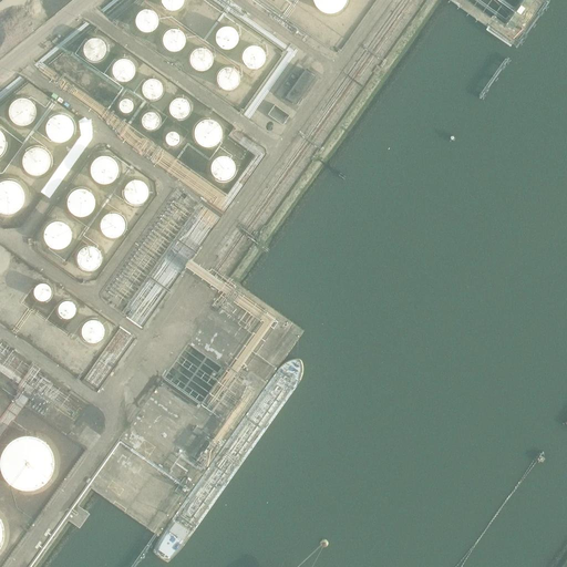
[(183,1),(183,0),(161,0),(162,0),(163,3),(164,6),(166,8),(168,9),(172,10),(175,9),(177,9),(179,7),(182,4),(183,1)]
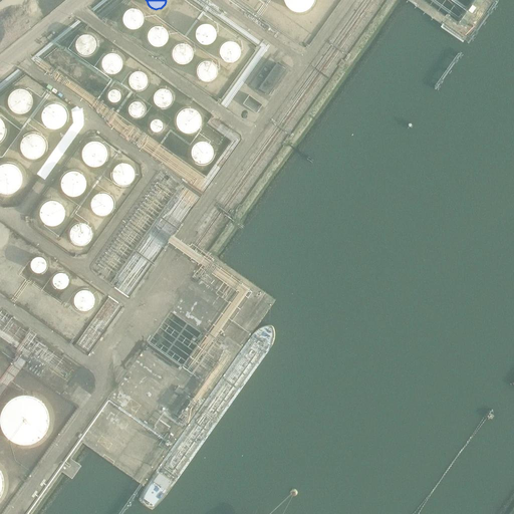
[(313,0),(312,0),(283,0),(283,2),(284,4),(286,7),(288,9),(290,11),(293,12),(296,12),(298,13),(301,12),(304,11),(306,10),(309,8),(310,6),(312,3),(313,0)]
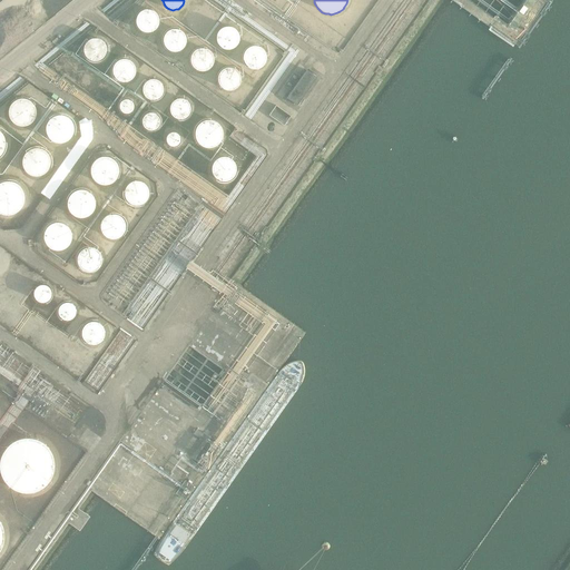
[(199,28),(214,19),(204,5),(190,13),(199,28)]
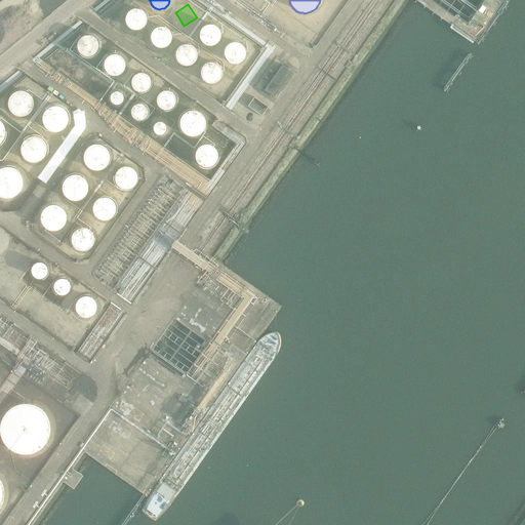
[(148,21),(149,18),(148,15),(147,13),(146,10),(144,9),(140,8),(138,7),(135,7),(132,8),(130,10),(128,12),(127,14),(126,16),(126,19),(127,23),(128,25),(130,27),(132,29),(135,29),(138,30),(140,29),(144,28),(146,26),(147,24),(148,21)]
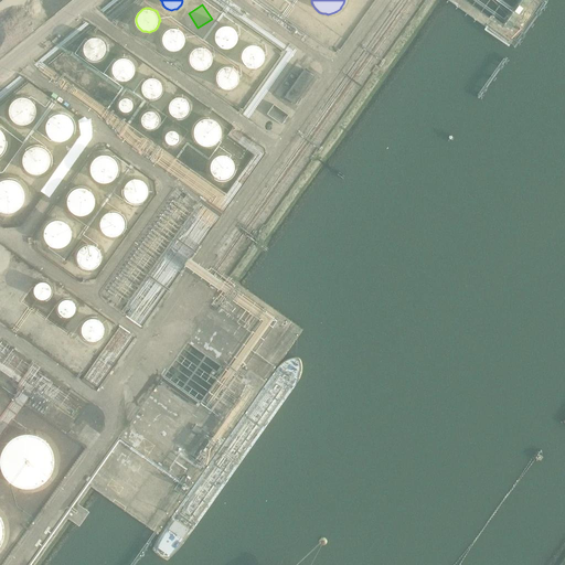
[(185,43),(185,41),(185,38),(184,34),(182,32),(180,30),(177,29),(173,29),(170,29),(168,30),(166,32),(163,34),(162,38),(161,41),(162,43),(163,46),(166,49),(168,51),(170,52),(173,53),(177,52),(180,51),(182,49),(184,46),(185,43)]
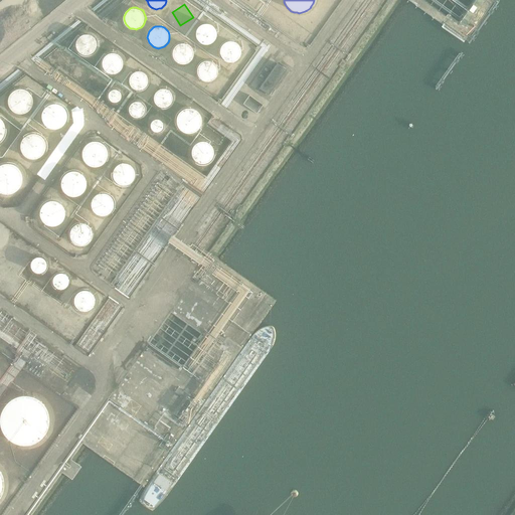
[(215,39),(215,36),(215,33),(213,30),(211,28),(209,26),(206,26),(203,26),(200,26),(198,28),(196,30),(194,33),(194,36),(194,39),(196,42),(198,44),(200,46),(203,46),(206,46),(209,46),(211,44),(213,42),(215,39)]
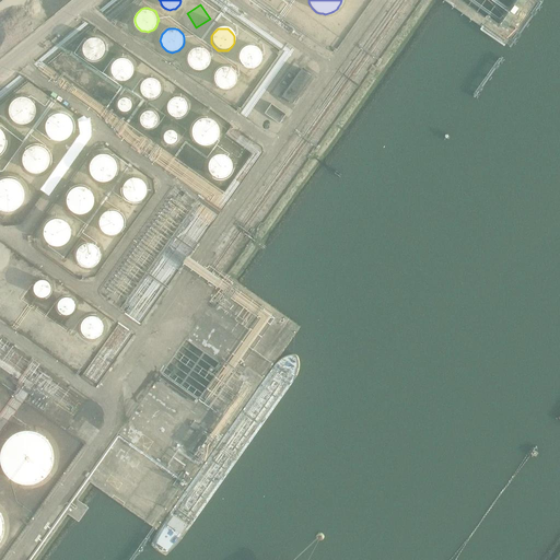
[(104,53),(104,49),(104,46),(102,43),(100,41),(96,39),(93,39),(90,41),(88,43),(85,46),(85,49),(85,53),(88,55),(90,57),(93,58),(96,58),(100,57),(102,55),(104,53)]
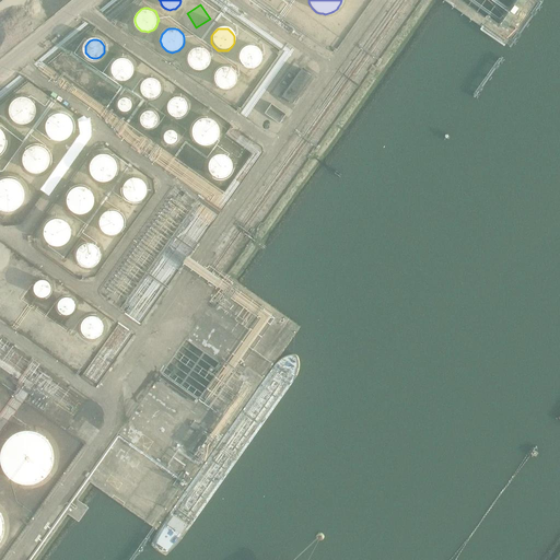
[(261,60),(261,57),(261,55),(260,51),(258,49),(256,47),(254,46),(251,46),(248,46),(245,47),(243,48),(241,50),(240,53),(238,56),(238,59),(240,61),(241,65),(243,67),(245,68),(248,69),(251,69),(254,68),(256,67),(258,66),(260,62),(261,60)]
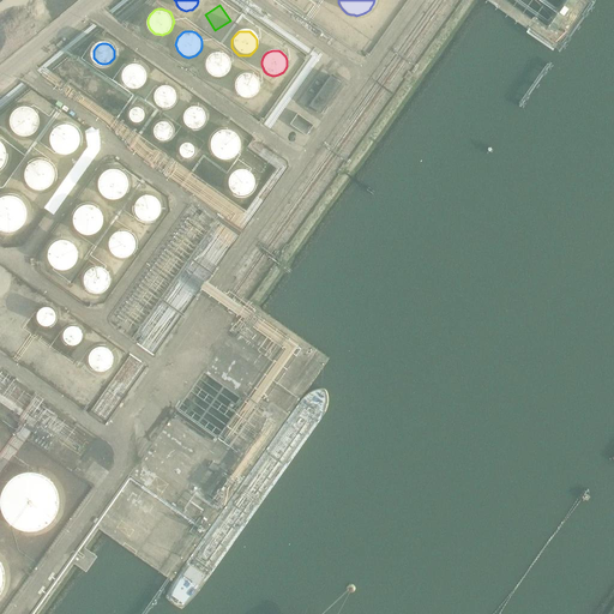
[(232,68),(232,65),(232,61),(230,59),(228,56),(226,54),(222,53),(220,52),(216,52),(212,53),(210,55),(208,58),(206,60),(205,64),(205,67),(206,70),(208,73),(210,76),(212,77),(216,78),(220,78),(223,78),(226,76),(228,74),(230,71),(232,68)]
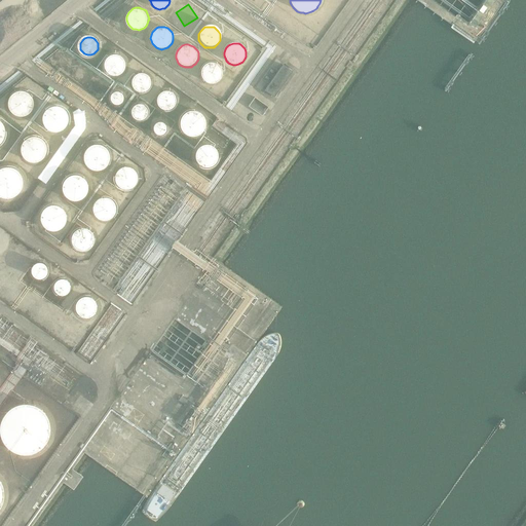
[(123,69),(123,66),(123,63),(121,61),(119,59),(116,58),(114,58),(111,59),(109,61),(107,63),(107,66),(107,69),(109,72),(111,73),(114,74),(117,74),(119,73),(121,71),(123,69)]
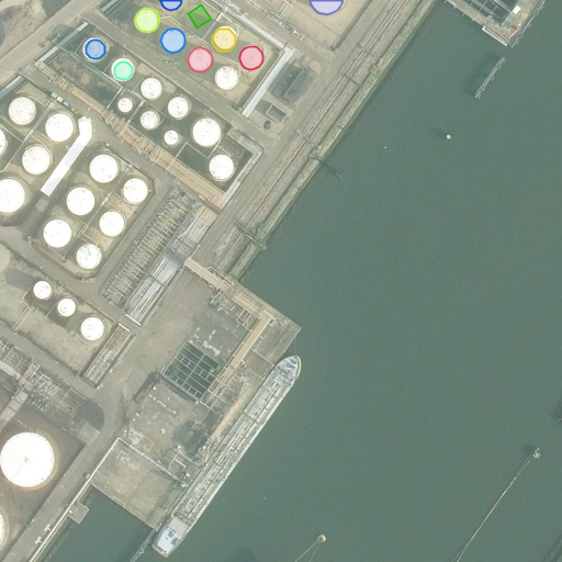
[(237,81),(237,78),(237,75),(235,72),(234,69),(231,68),(227,67),(224,67),(222,68),(218,69),(216,72),(215,75),(215,78),(215,81),(216,85),(218,87),(222,88),(224,89),(227,89),(231,88),(234,87),(235,85),(237,81)]
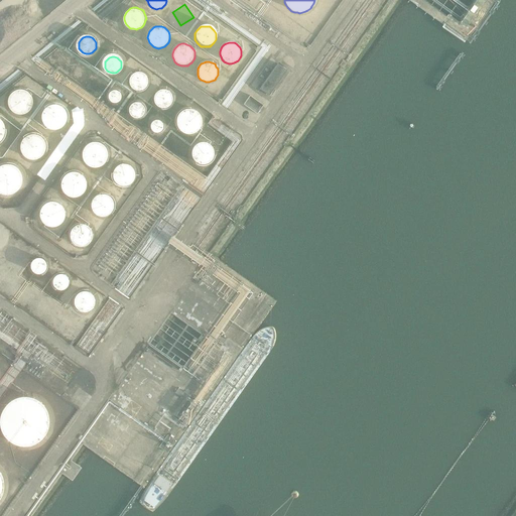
[(261,89),(270,96),(287,71),(278,65),(261,89)]
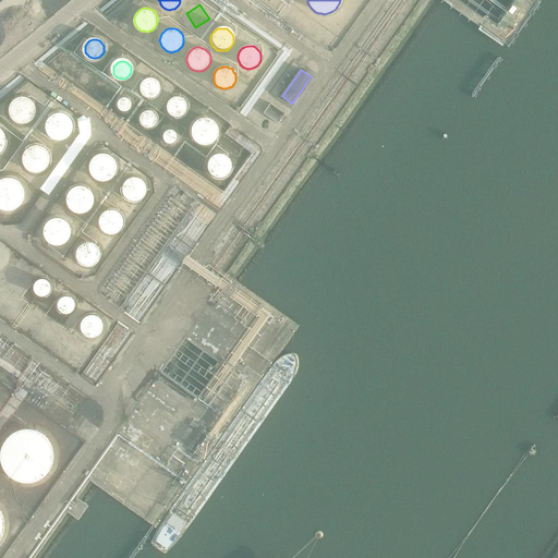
[(159,93),(160,89),(159,87),(158,84),(156,83),(154,81),(150,81),(148,82),(146,83),(144,85),(143,88),(143,91),(144,94),(145,96),(148,97),(150,98),(154,98),(156,97),(158,95),(159,93)]
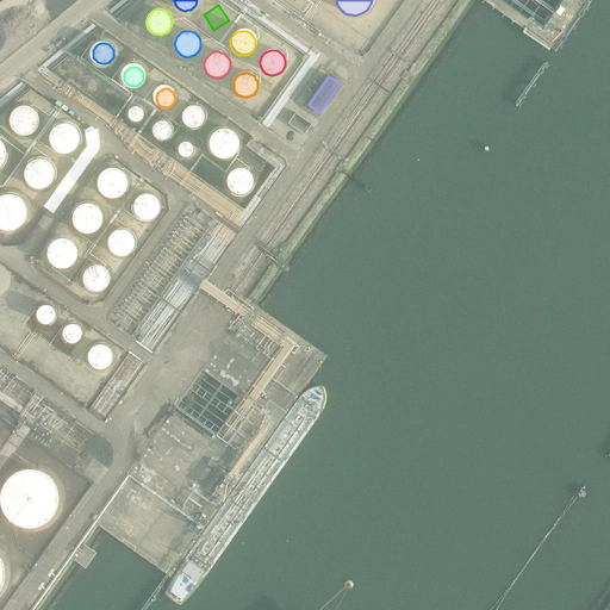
[(41,119),(42,116),(41,112),(39,109),(38,106),(35,104),(32,103),(29,103),(25,103),(23,104),(19,106),(18,109),(17,112),(16,116),(17,119),(18,122),(19,124),(23,126),(25,128),(29,129),(32,128),(35,126),(38,124),(39,122),(41,119)]
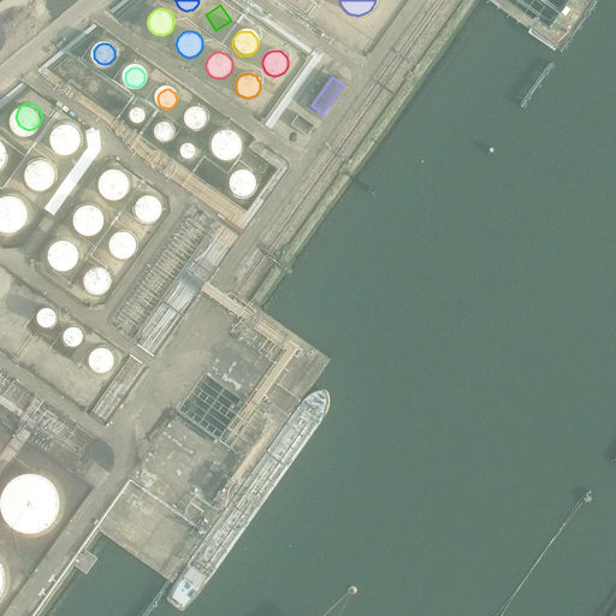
[(130,119),(132,122),(136,123),(140,123),(142,120),(144,117),(143,113),(141,110),(137,108),(134,108),(131,111),(129,114),(130,119)]
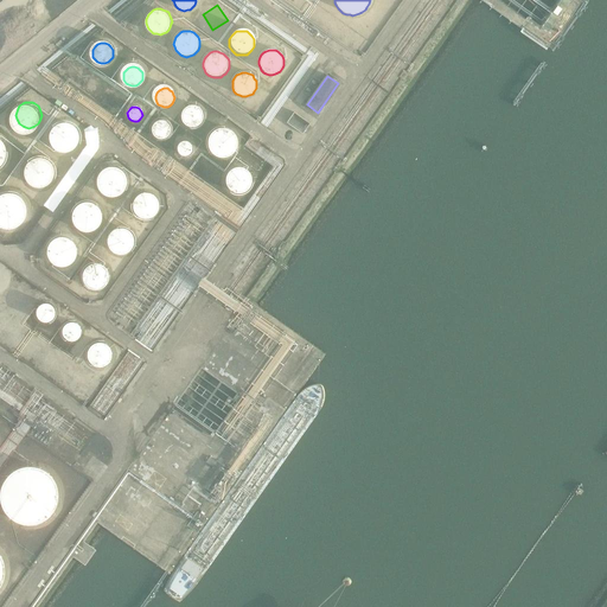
[(203,121),(203,119),(203,115),(202,113),(199,110),(196,109),(193,108),(190,109),(187,110),(185,113),(184,115),(183,119),(184,121),(185,125),(187,126),(190,128),(193,128),(196,128),(199,126),(202,125),(203,121)]
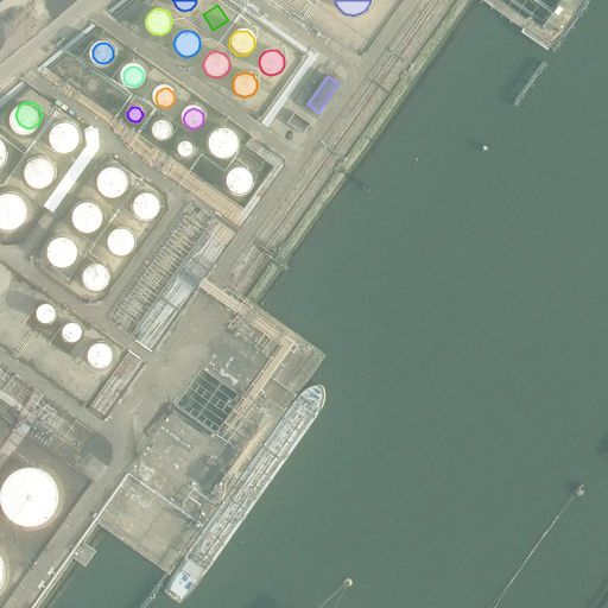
[(304,134),(310,124),(293,113),(287,124),(304,134)]
